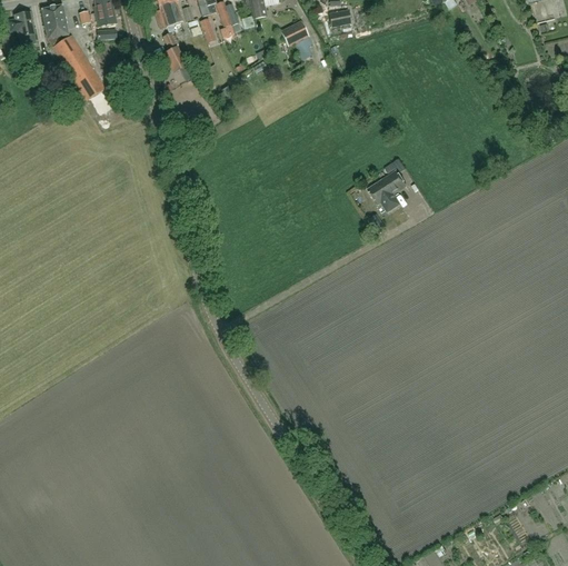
[(95,0),(97,7),(93,8),(97,25),(115,20),(110,0),(95,0)]
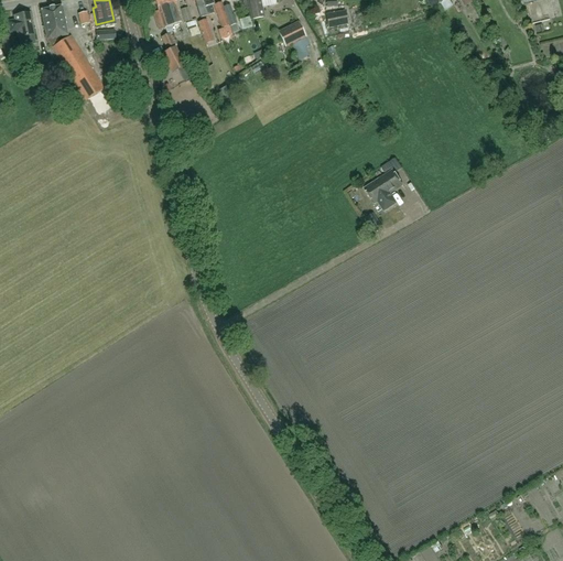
[(172,22),(164,0),(154,0),(158,8),(163,24),(172,22)]
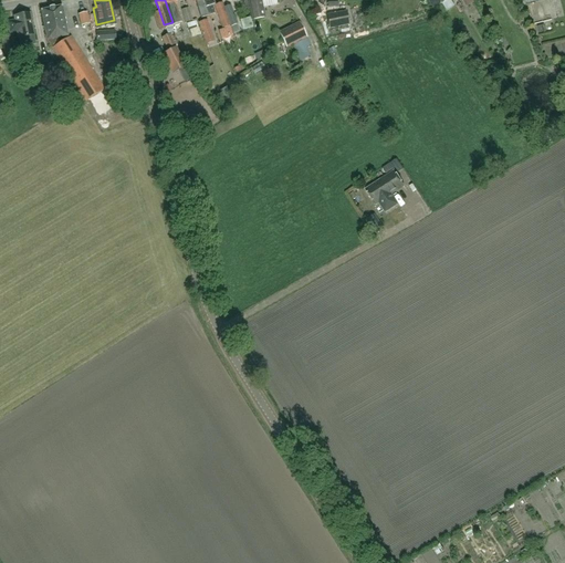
[(165,0),(173,22),(181,19),(176,2),(175,0),(165,0)]
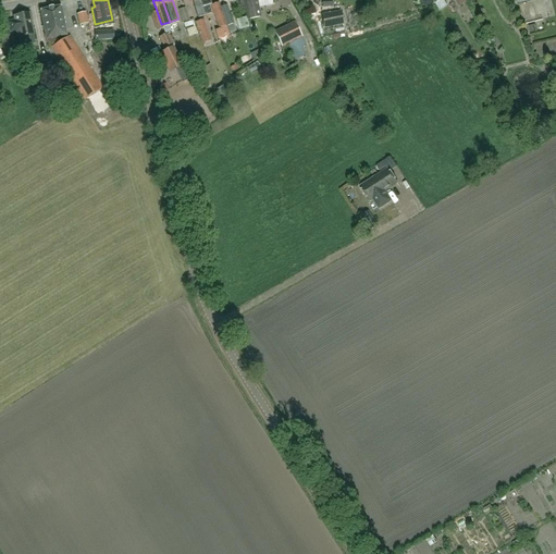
[(201,5),(199,0),(193,0),(197,15),(205,13),(201,5)]
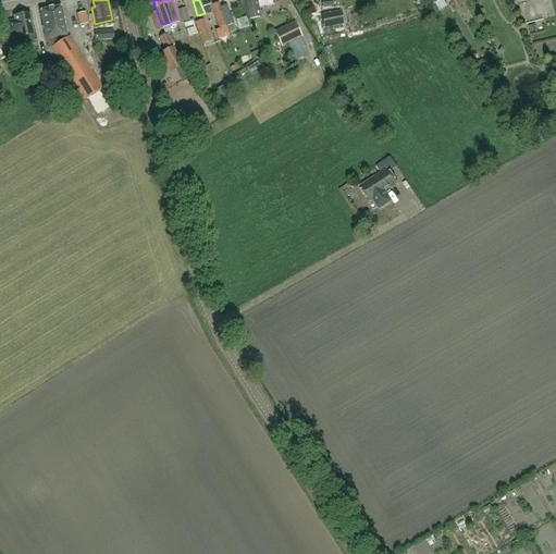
[(199,0),(201,5),(205,13),(210,11),(207,0),(199,0)]
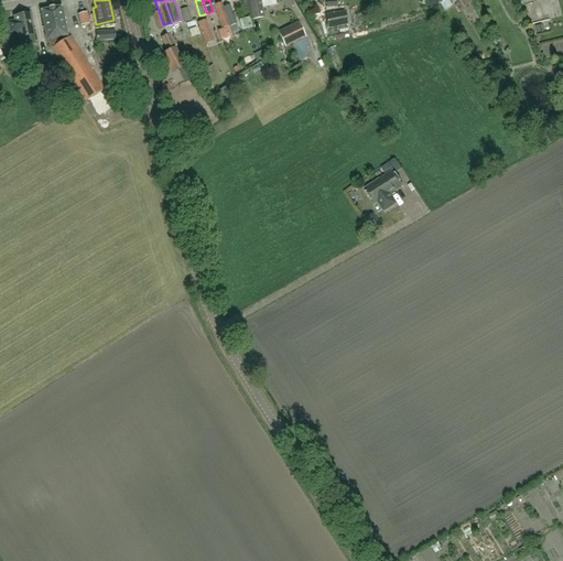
[(220,27),(225,25),(229,23),(223,4),(220,0),(213,3),(220,27)]
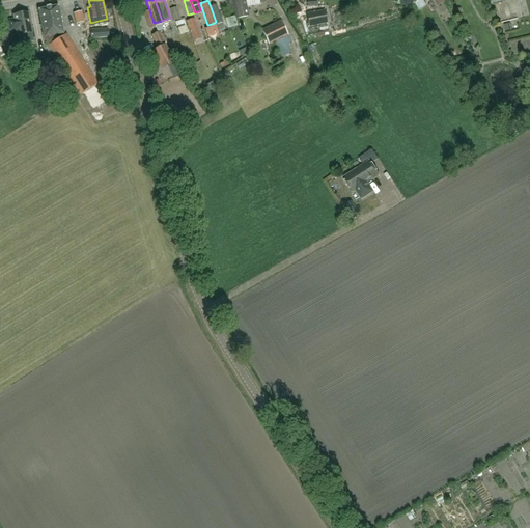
[(232,0),(235,16),(248,14),(246,0),(232,0)]
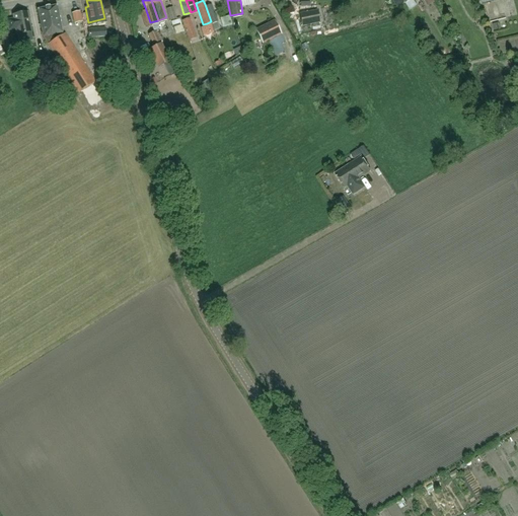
[(489,0),(493,14),(504,11),(501,0),(489,0)]
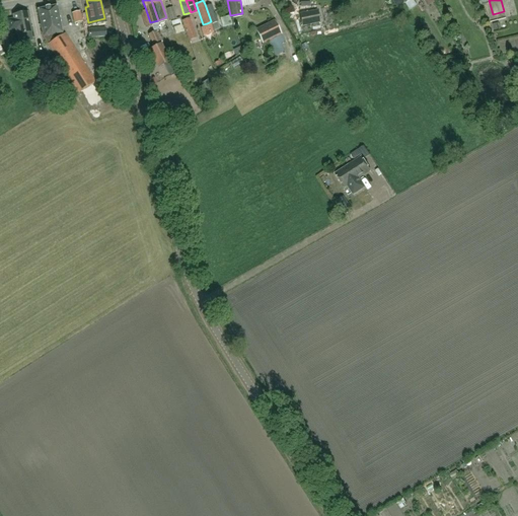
[(205,4),(211,21),(217,19),(211,1),(205,4)]
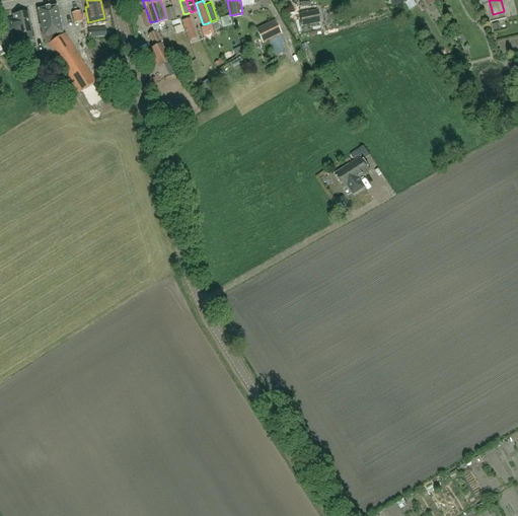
[(42,33),(43,33),(78,90),(94,79),(64,30),(62,31),(55,2),(37,6),(42,33)]
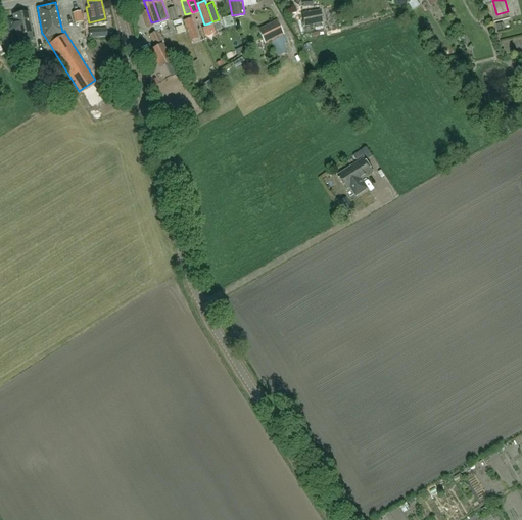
[(177,15),(174,4),(173,4),(167,6),(171,18),(177,16),(177,15)]
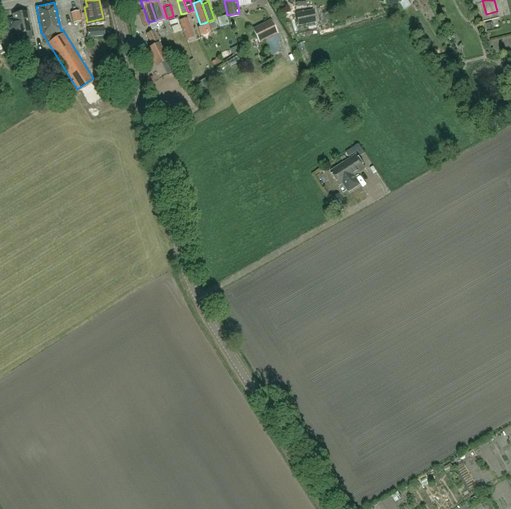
[(312,7),(294,10),(297,23),(315,19),(312,7)]
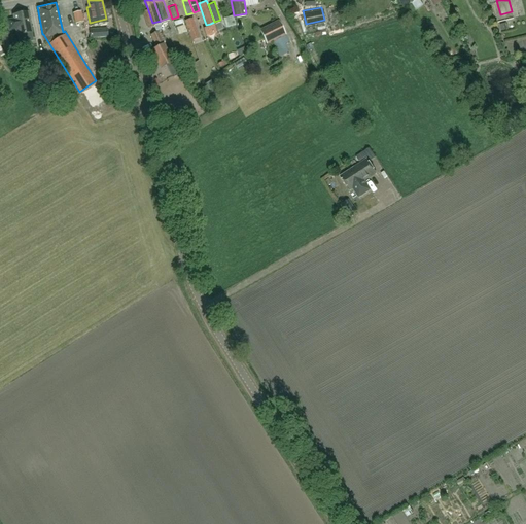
[(14,26),(15,33),(31,30),(27,8),(11,11),(12,16),(6,18),(8,27),(14,26)]
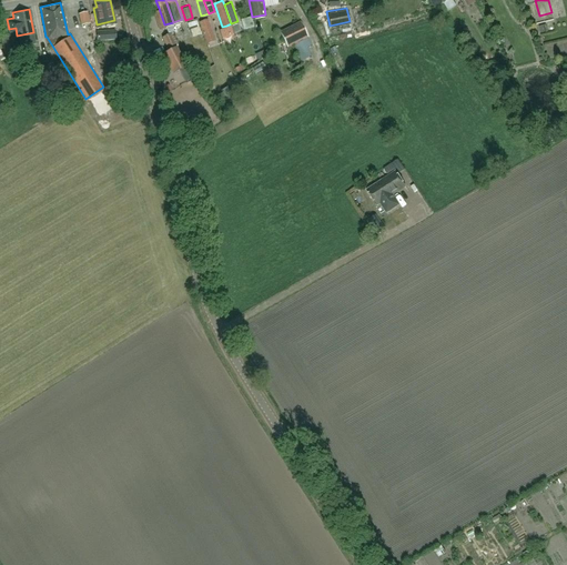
[(89,21),(87,9),(77,11),(80,23),(89,21)]
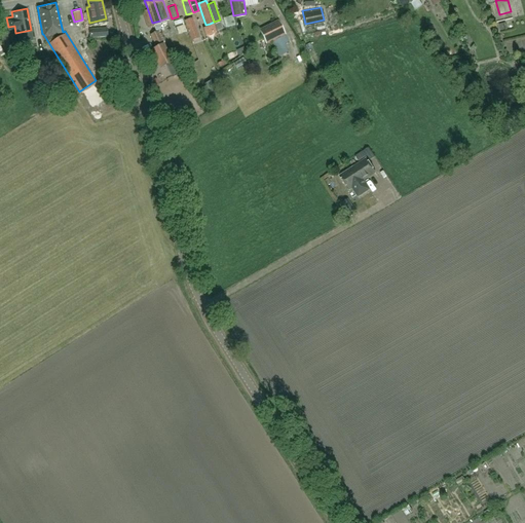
[(183,23),(181,15),(172,19),(174,26),(183,23)]
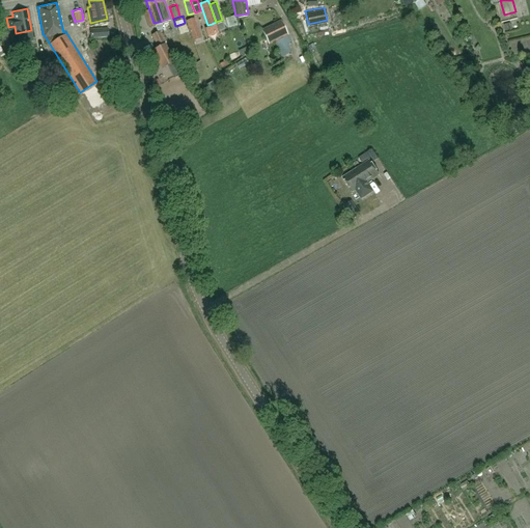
[(193,17),(186,20),(189,29),(196,26),(193,17)]
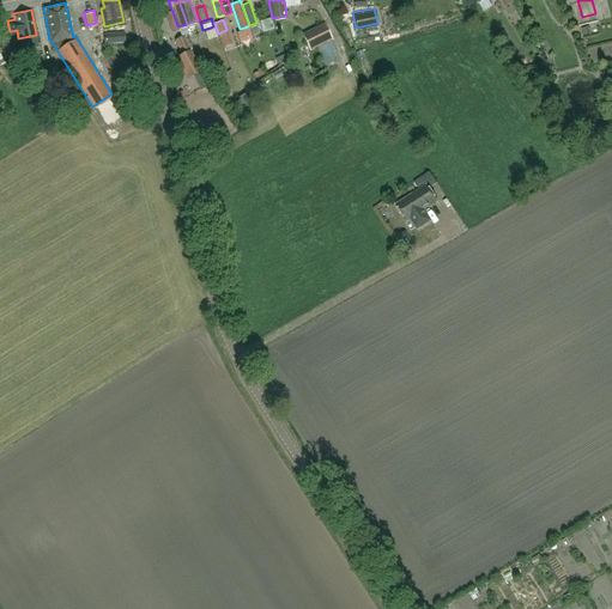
[(309,47),(315,44),(331,36),(325,25),(303,37),(309,47)]
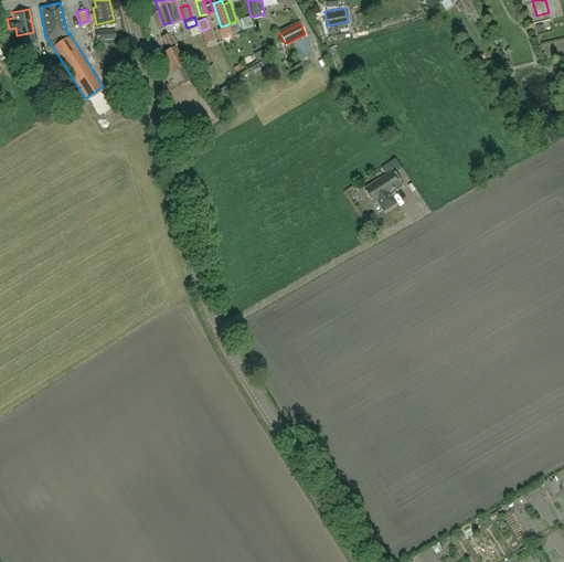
[(107,28),(95,29),(96,39),(108,38),(115,36),(114,28),(107,28)]
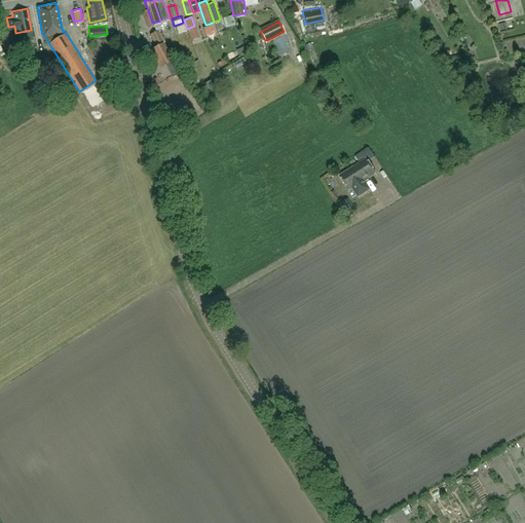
[(154,30),(149,33),(153,42),(159,39),(154,30)]
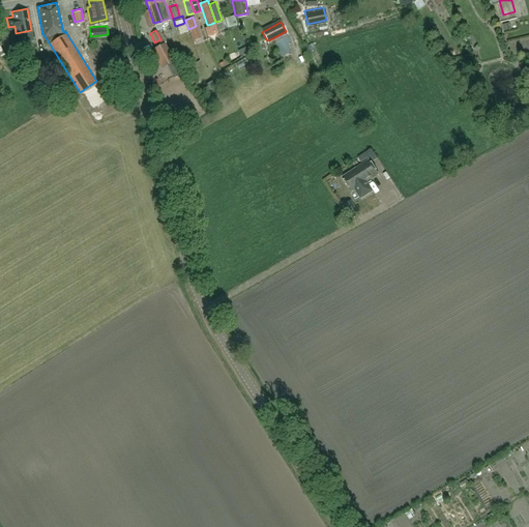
[(13,48),(10,31),(0,33),(3,50),(13,48)]
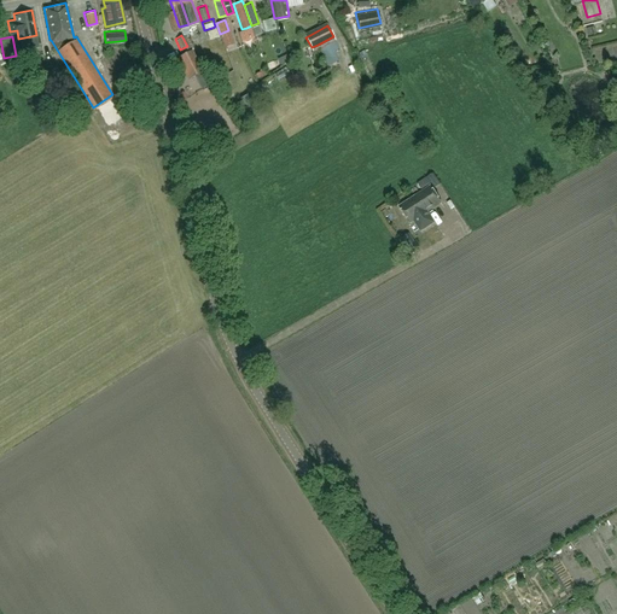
[(332,42),(322,46),(327,56),(336,52),(332,42)]
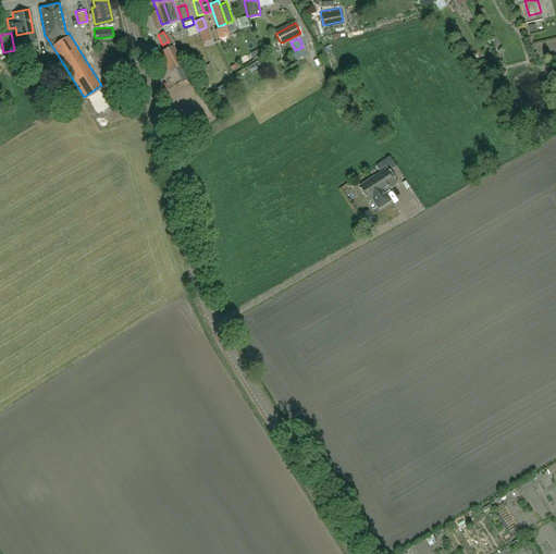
[(170,45),(159,51),(168,69),(178,63),(170,45)]
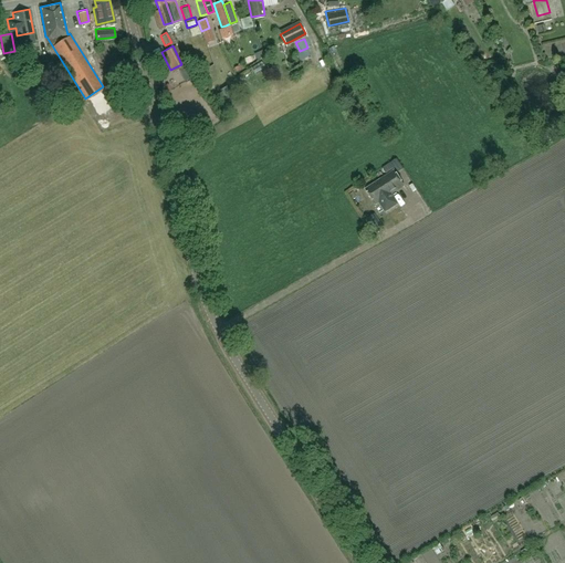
[(403,166),(396,156),(389,159),(396,170),(403,166)]
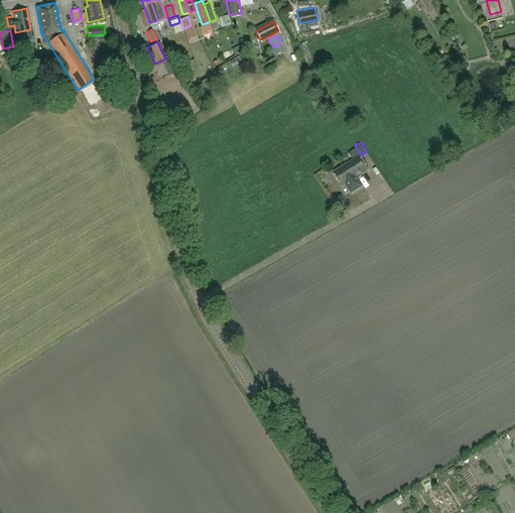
[(367,166),(365,163),(358,153),(332,170),(341,183),(344,181),(350,190),(362,183),(356,174),(367,166)]
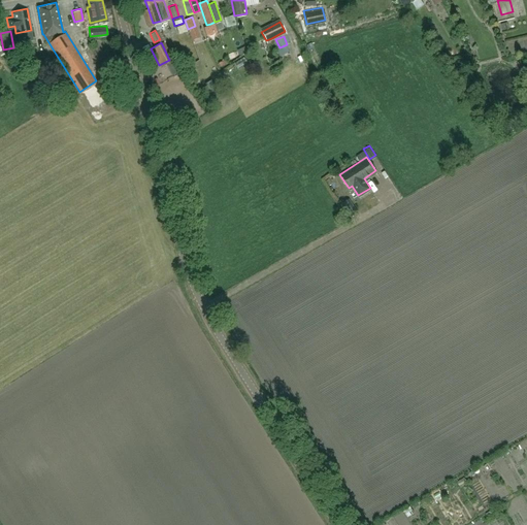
[(482,471),(489,467),(486,462),(479,466),(482,471)]
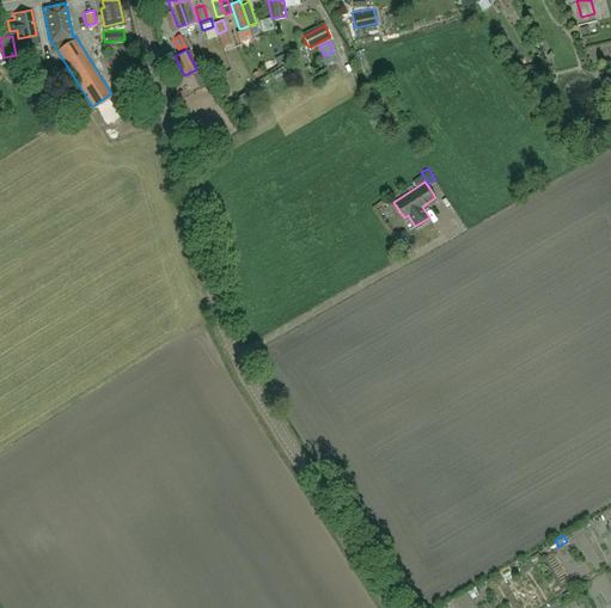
[(502,595),(509,591),(505,582),(498,585),(502,595)]
